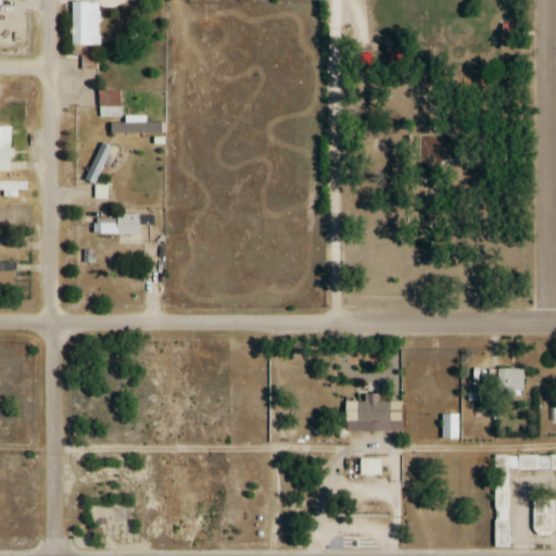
[(70,47),(97,47),(97,3),(70,3),(70,47)]
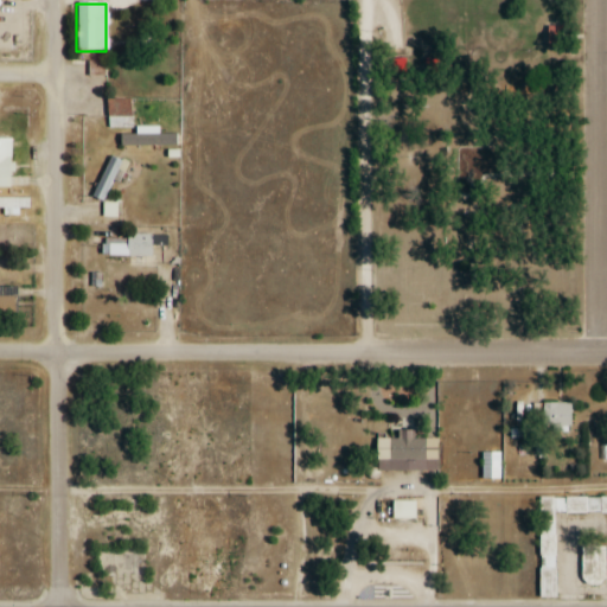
[(550,42),(564,42),(564,33),(564,19),(550,20),(550,42)]
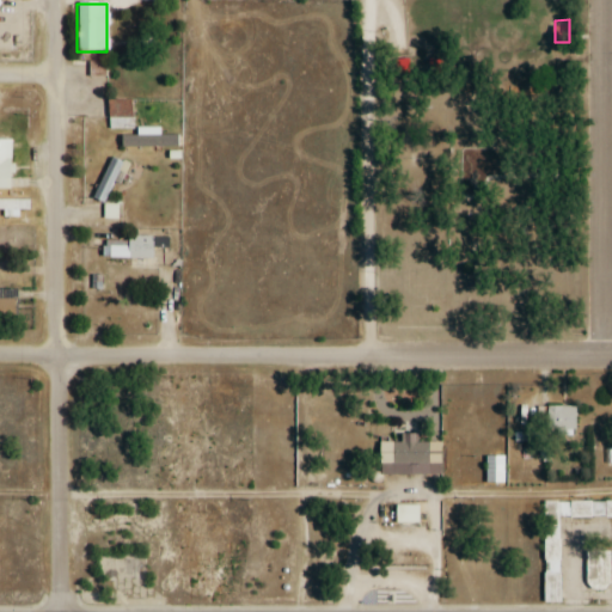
[(133,102),(106,102),(106,129),(133,129),(133,102)]
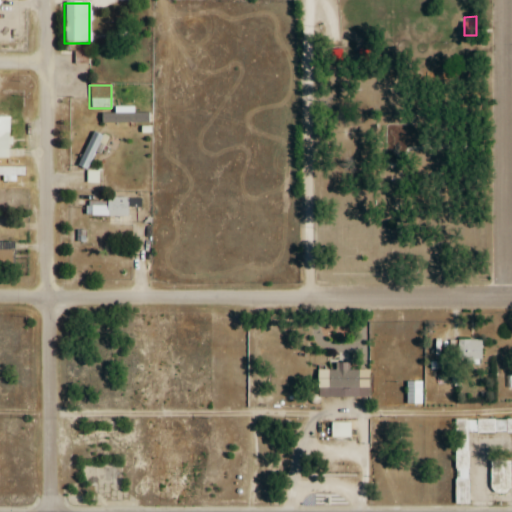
[(77,166),(89,171),(102,136),(91,131),(77,166)]
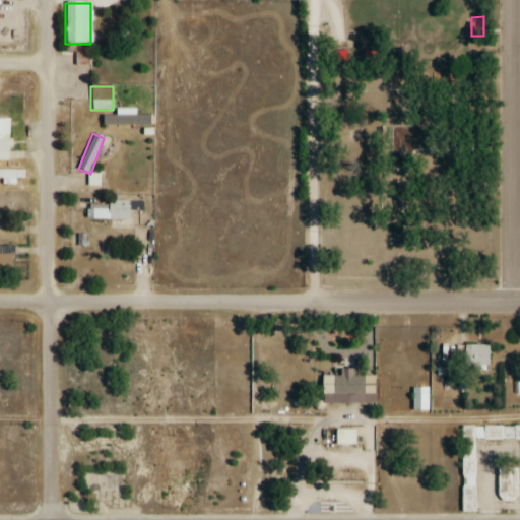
[(0,170),(0,178),(1,179),(1,184),(15,185),(15,180),(25,180),(25,171),(0,170)]
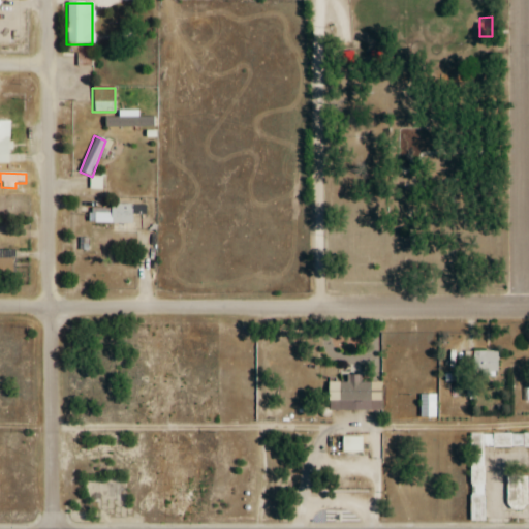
[(131,224),(131,214),(145,214),(146,206),(109,205),(109,209),(88,209),(88,224),(131,224)]
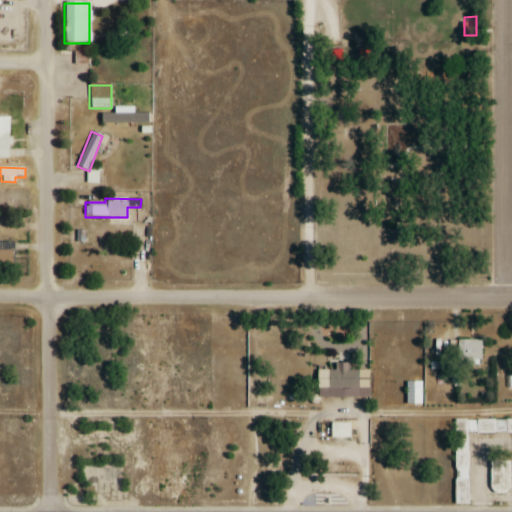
[(456,361),(482,361),(482,340),(456,340),(456,361)]
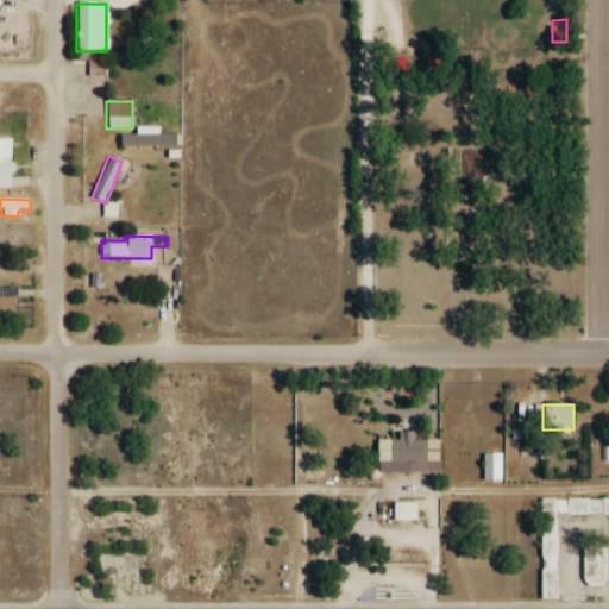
[(413,441),(413,434),(401,434),(401,441),(376,441),(376,471),(427,472),(427,441),(413,441)]
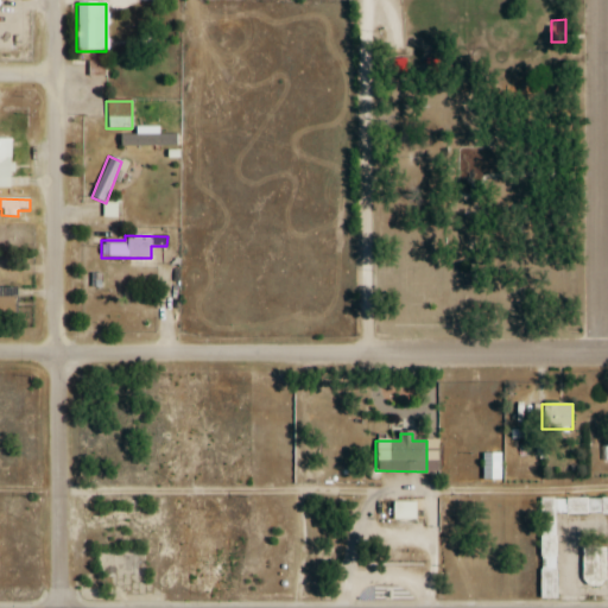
[(482,455),(483,480),(499,480),(498,455),(482,455)]
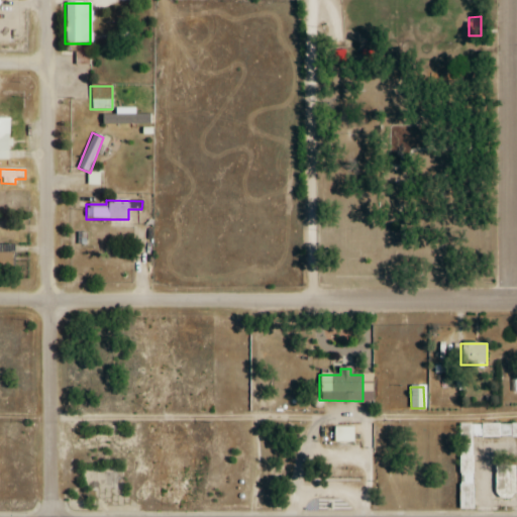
[(458,510),(477,510),(477,501),(494,501),(493,437),(516,437),(516,433),(502,434),(502,424),(457,424),(458,510)]
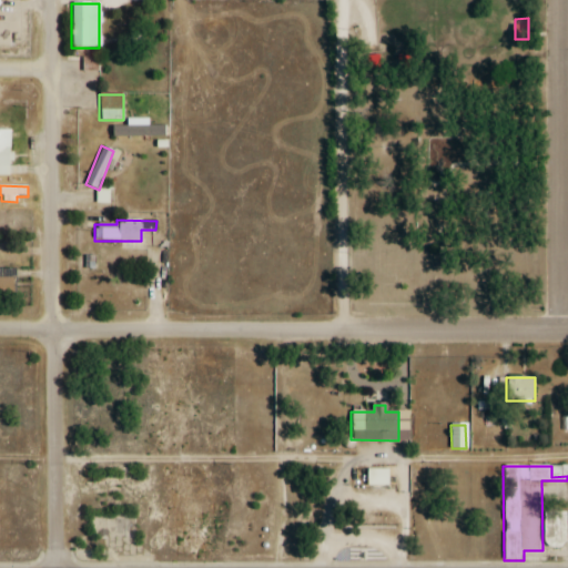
[(366,487),(387,487),(387,470),(366,470),(366,487)]
